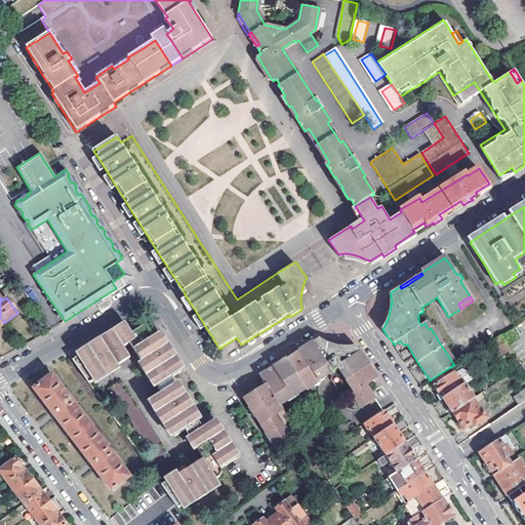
[(161,484),(177,508),(218,482),(216,478),(221,475),(223,471),(221,468),(237,458),(228,443),(231,442),(231,439),(230,436),(228,433),(226,433),(223,435),(213,420),(202,426),(189,405),(193,402),(190,398),(188,395),(184,397),(170,377),(182,370),(171,355),(175,352),(173,349),(170,345),(166,348),(157,332),(153,335),(146,323),(132,331),(127,324),(88,350),(73,360),(89,382),(130,357),(124,346),(129,341),(161,391),(151,397),(174,436),(185,429),(202,458),(184,470),(161,484)]
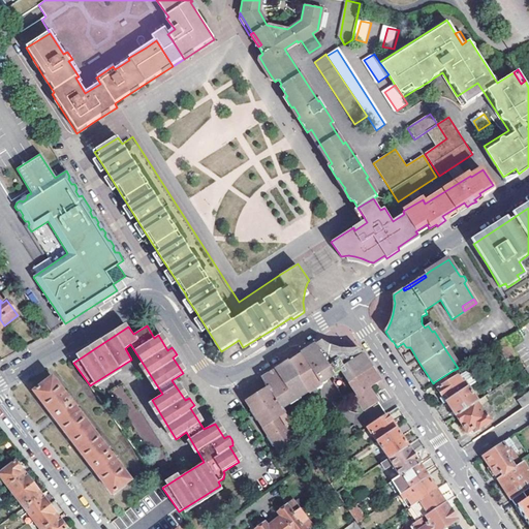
[(523,341),(516,331),(504,338),(510,348),(523,341)]
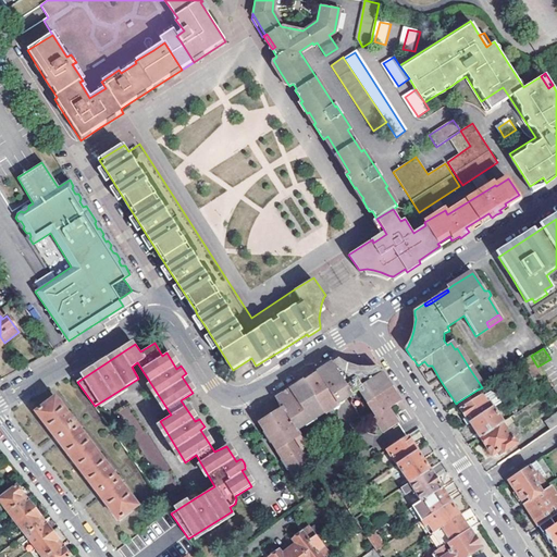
[(522,361),(534,381),(543,374),(537,367),(531,356),(522,361)]
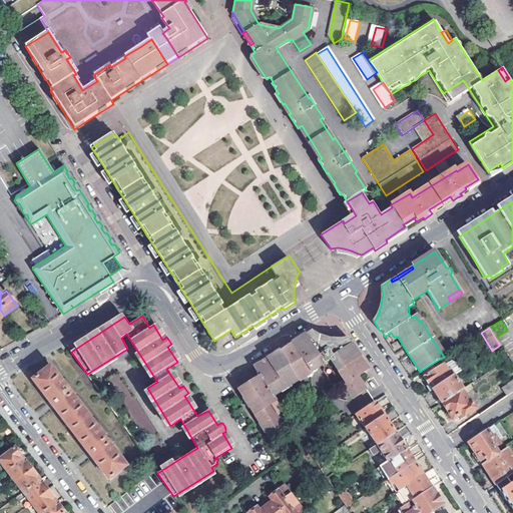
[(239,389),(272,440),(288,430),(272,404),(276,401),(273,396),(298,379),(299,380),(312,372),(311,371),(331,359),(345,383),(344,384),(353,398),(365,390),(357,377),(369,369),(349,338),(343,338),(338,339),(332,338),(326,337),(320,335),(316,332),(312,330),(294,342),(294,344),(282,351),(281,350),(255,366),(262,375),(243,386),(239,389)]
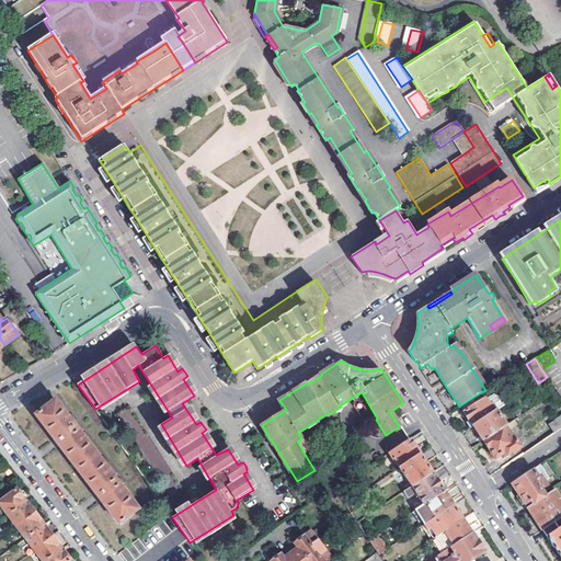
[(421,368),(420,369),(449,413),(459,407),(446,387),(444,384),(435,368),(431,368),(427,364),(421,368)]
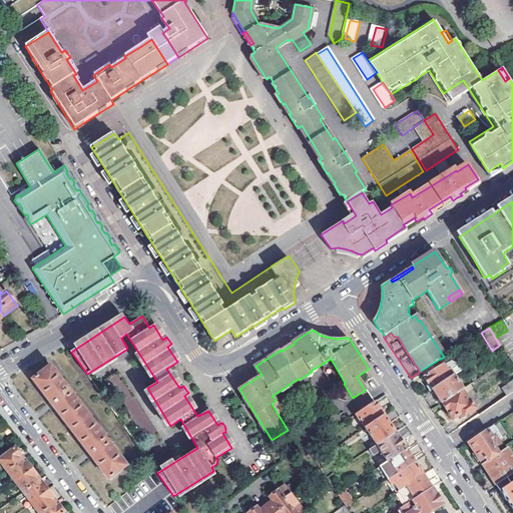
[(447,369),(440,359),(421,371),(429,385),(427,386),(430,391),(433,390),(452,377),(461,371),(457,363),(447,369)]
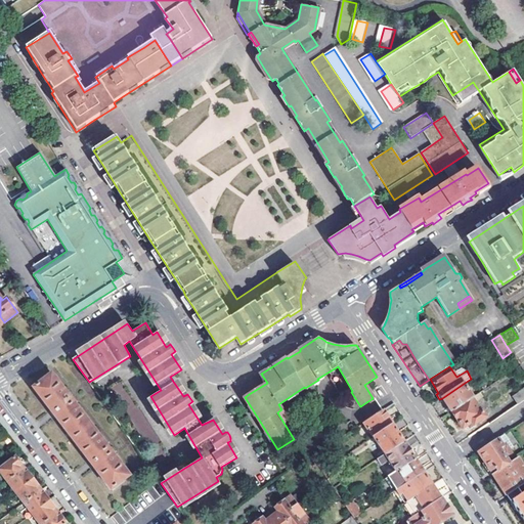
[(51,375),(33,388),(52,413),(91,465),(111,489),(128,476),(51,375)]
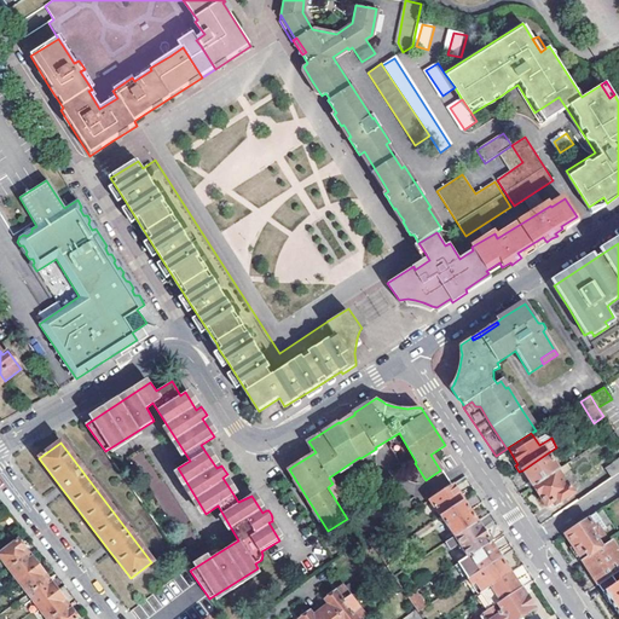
[(144,446),(129,456),(190,550),(203,543),(144,446)]
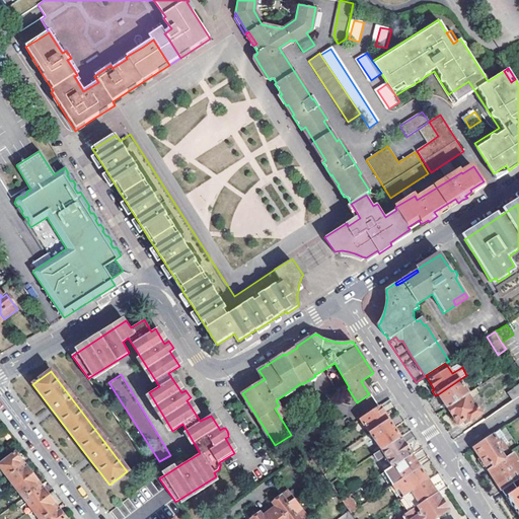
[(447,408),(466,394),(457,381),(438,394),(447,408)]
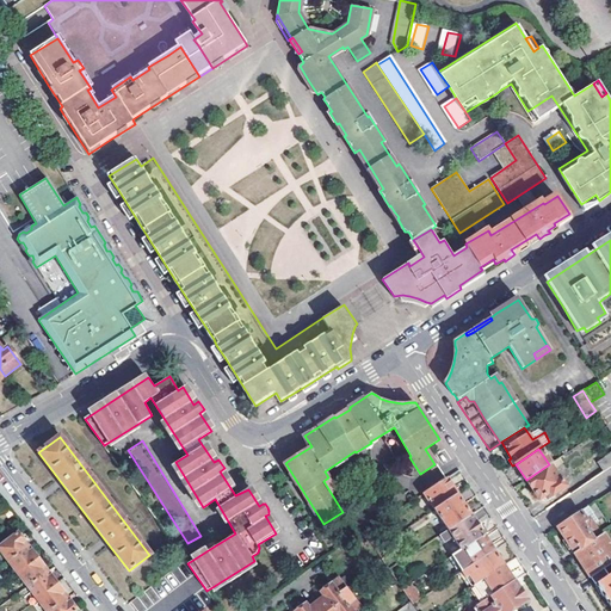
[(610,451),(597,462),(603,473),(610,467),(610,451)]
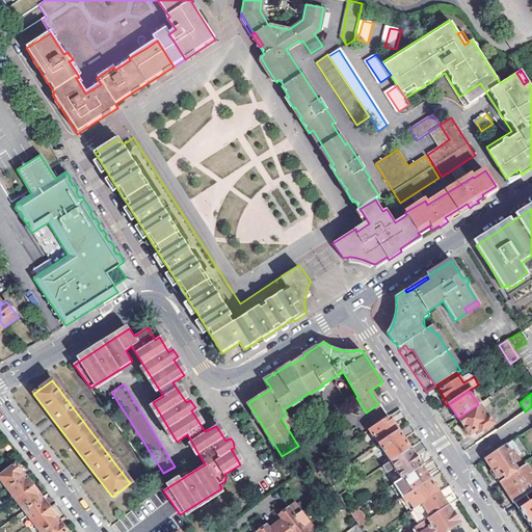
[(480,403),(478,404),(458,418),(463,426),(464,425),(470,434),(474,430),(477,433),(493,424),(480,403)]
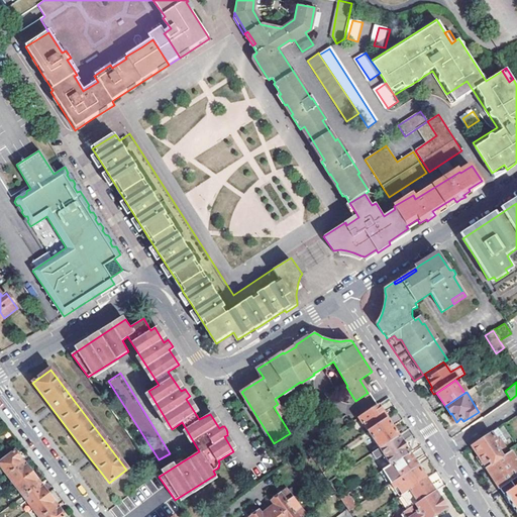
[(377,404),(357,416),(368,431),(387,419),(377,404)]
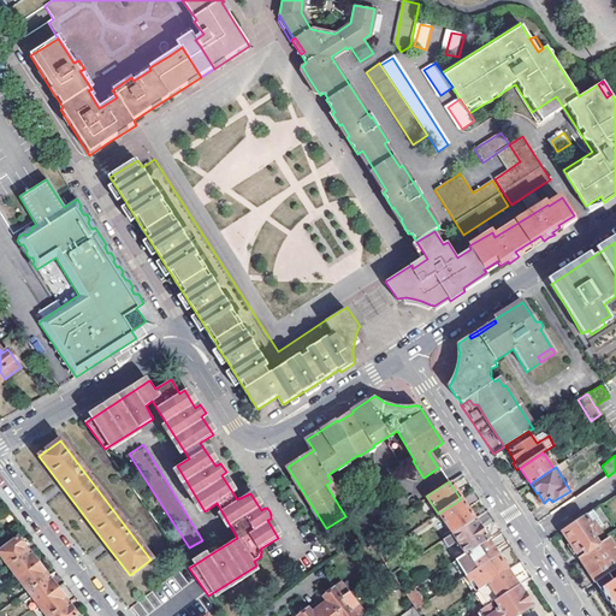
[(438,514),(451,534),(474,519),(461,499),(438,514)]
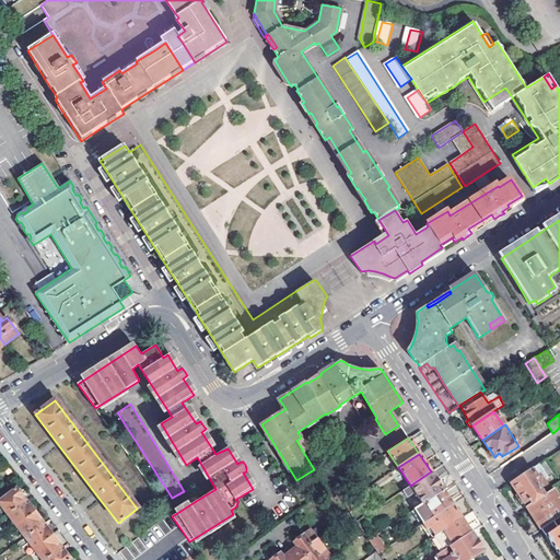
[(539,464),(511,482),(518,494),(516,496),(522,503),(524,502),(524,503),(529,500),(532,504),(544,497),(541,492),(549,488),(544,479),(547,476),(539,464)]
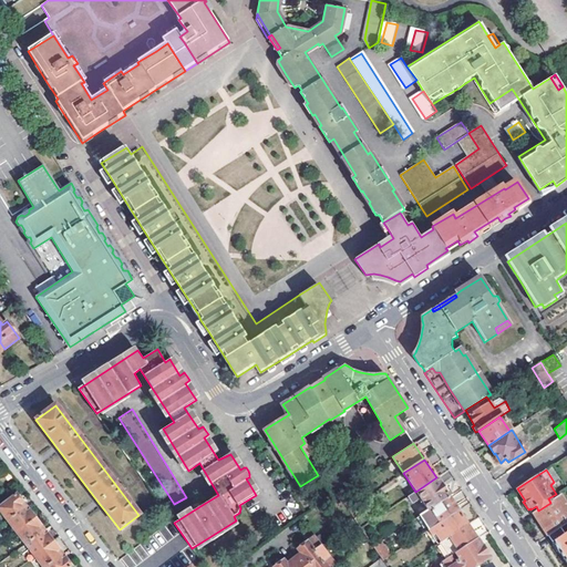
[(415,492),(406,497),(411,503),(416,498),(425,512),(449,496),(436,477),(415,492)]
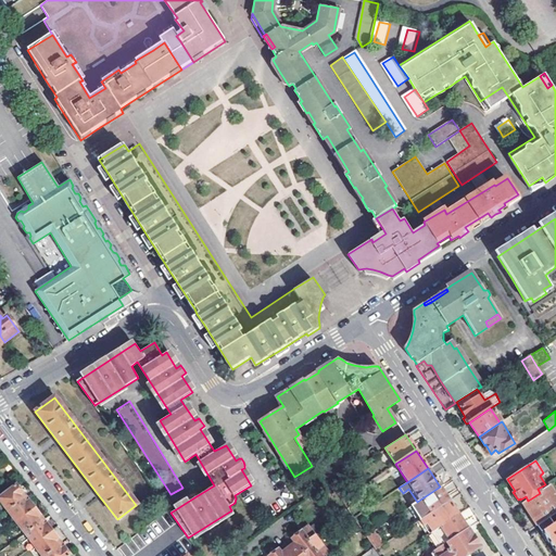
[(331,484),(341,500),(346,496),(336,480),(330,483),(331,484)]
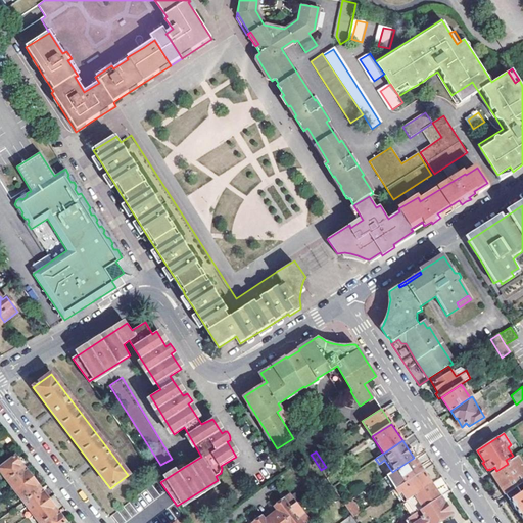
[(0,467),(0,470),(7,480),(25,468),(15,456),(0,467)]
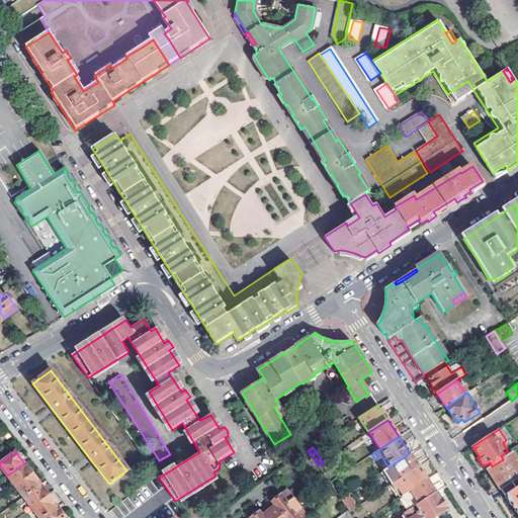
[(389,467),(380,472),(389,486),(418,466),(410,453),(389,467)]
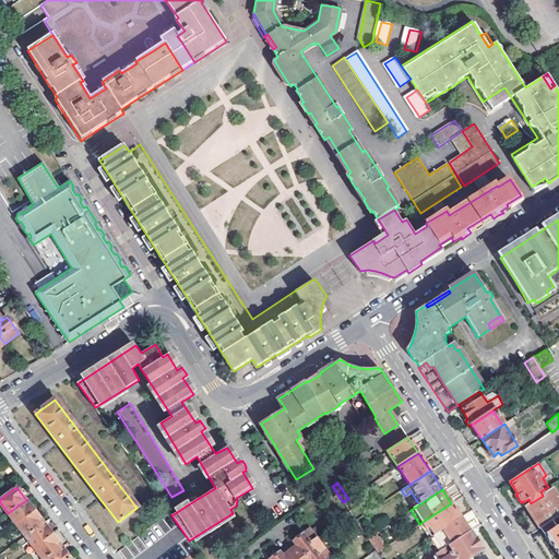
[(558,515),(558,499),(551,489),(543,496),(531,503),(525,507),(540,528),(552,520),(558,515)]
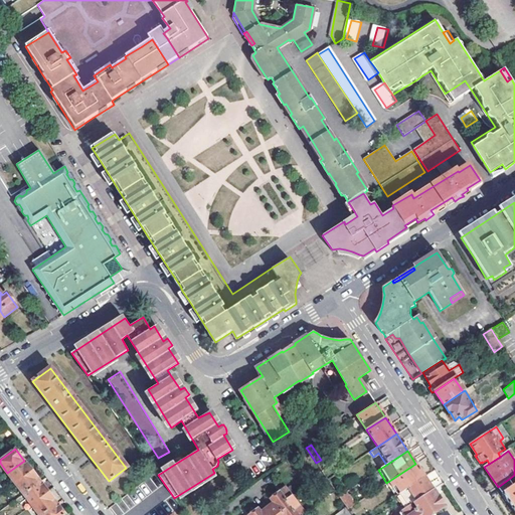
[(7,473),(15,484),(32,471),(24,461),(7,473)]
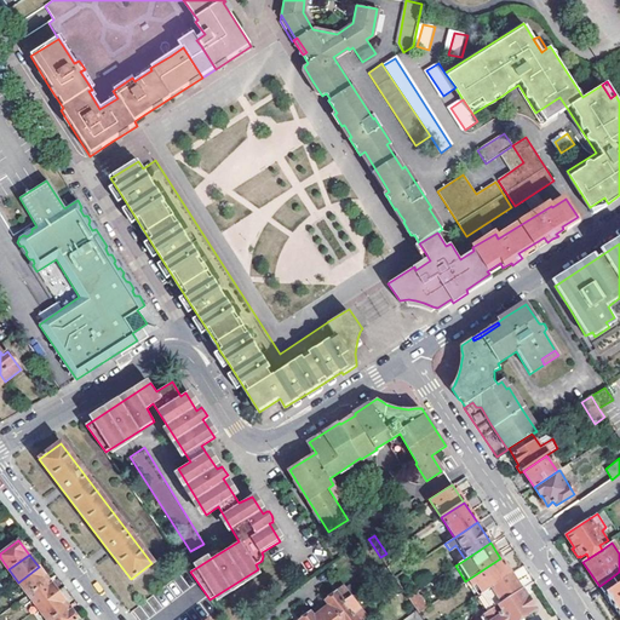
[(465,581),(475,597),(480,593),(511,573),(500,558),(465,581)]
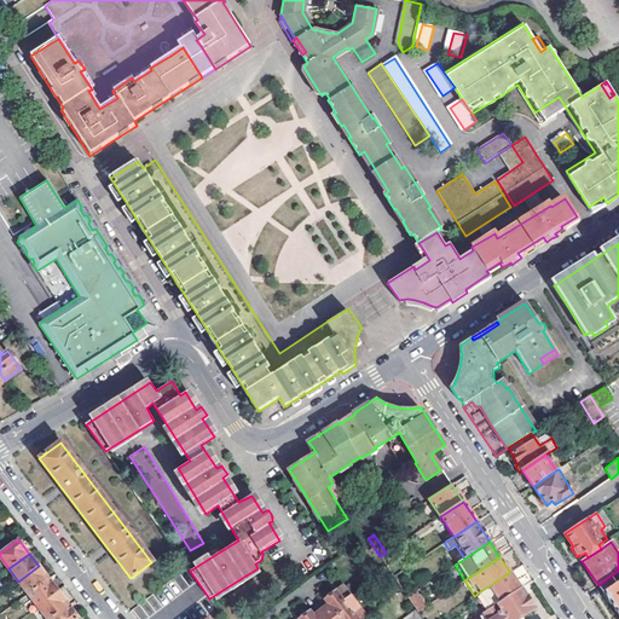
[(18,582),(28,594),(48,579),(39,566),(18,582)]
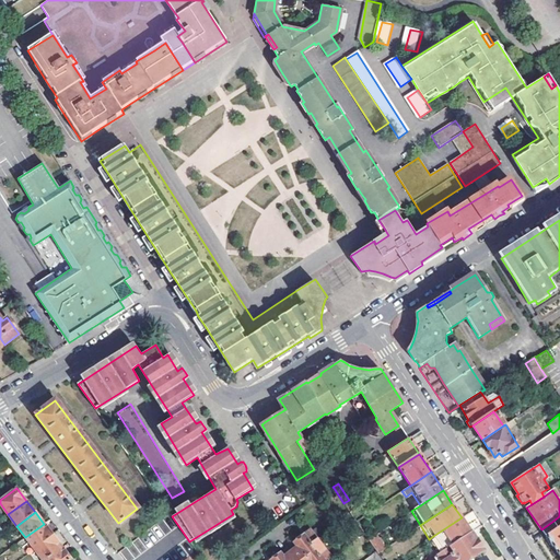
[(471,529),(479,526),(474,512),(466,515),(471,529)]
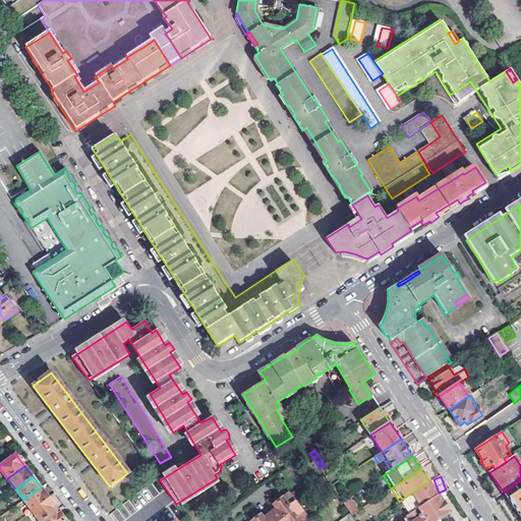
[(429,481),(403,499),(413,513),(439,496),(429,481)]
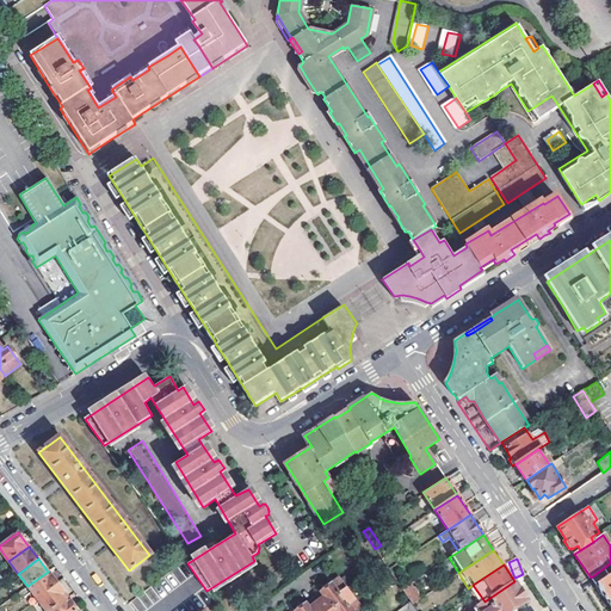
[(596,584),(609,575),(604,568),(591,578),(596,584)]
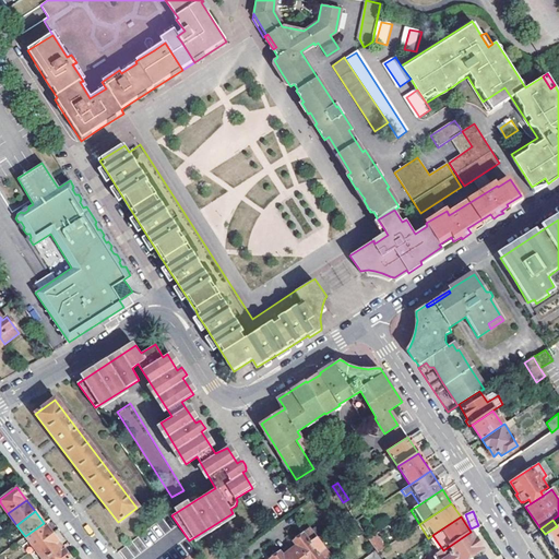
[(25,536),(34,548),(52,534),(44,523),(25,536)]
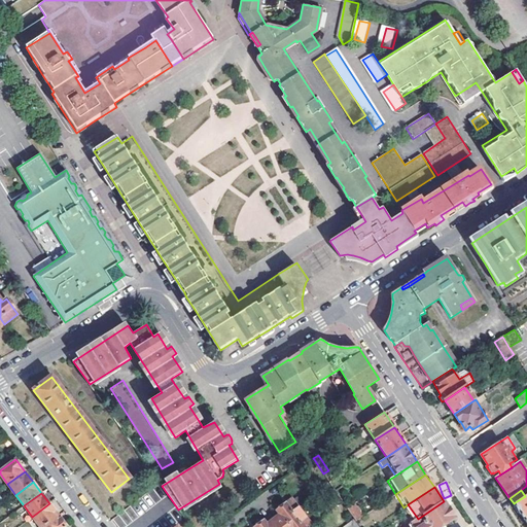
[(526,494),(525,496),(514,503),(526,524),(526,494)]
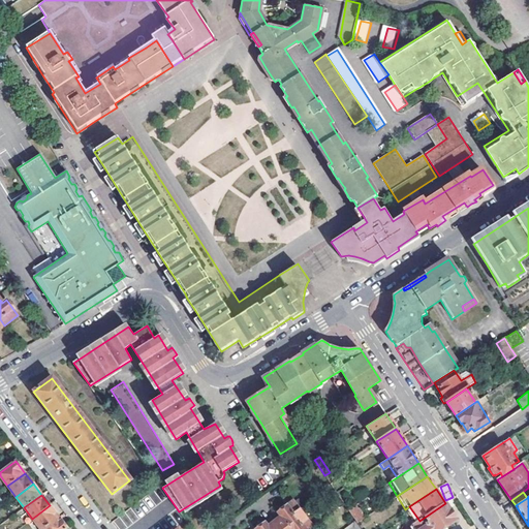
[(274,521),(280,528),(282,528),(303,514),(293,500),(277,511),(280,517),(274,521)]
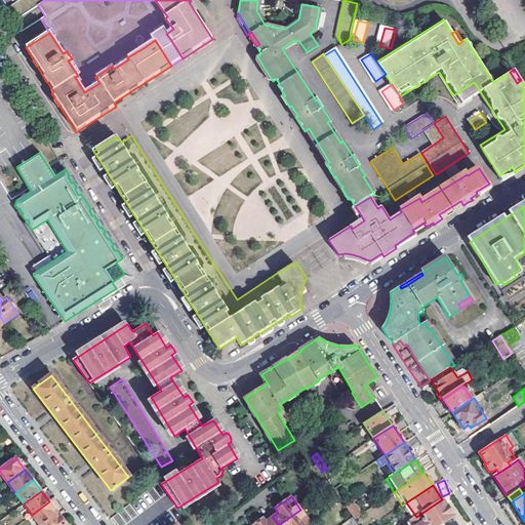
[(416,517),(411,520),(413,524),(438,524),(452,516),(442,499),(416,517)]
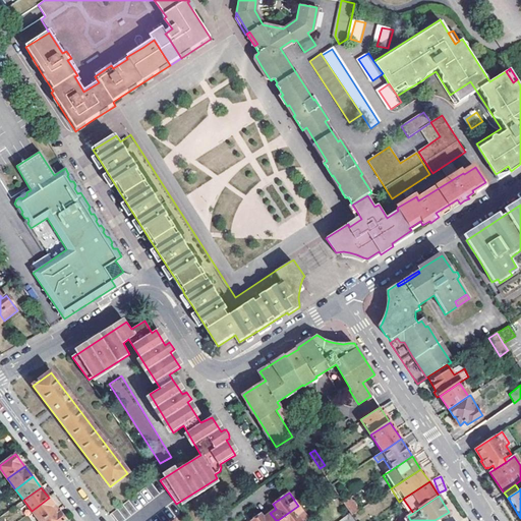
[(42,520),(57,509),(49,498),(32,511),(39,520),(42,520)]
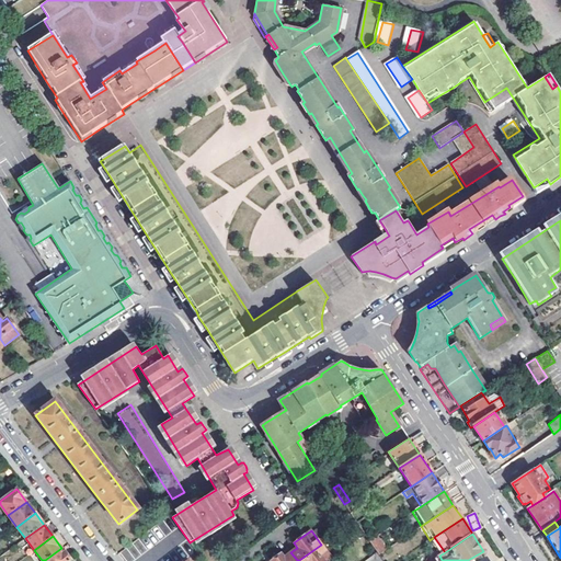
[(374,547),(378,554),(387,549),(381,542),(374,547)]
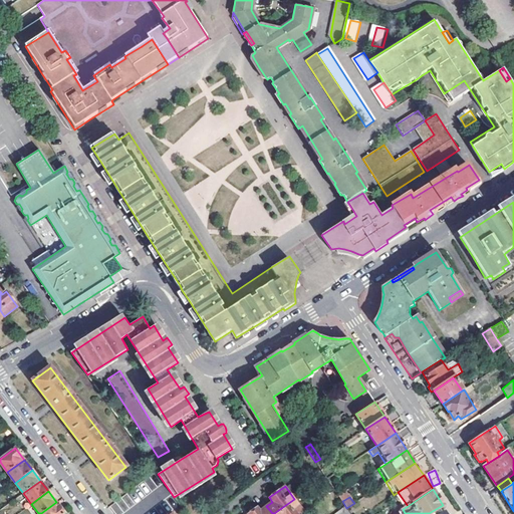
[(301,513),(304,512),(294,499),(274,513),(301,513)]
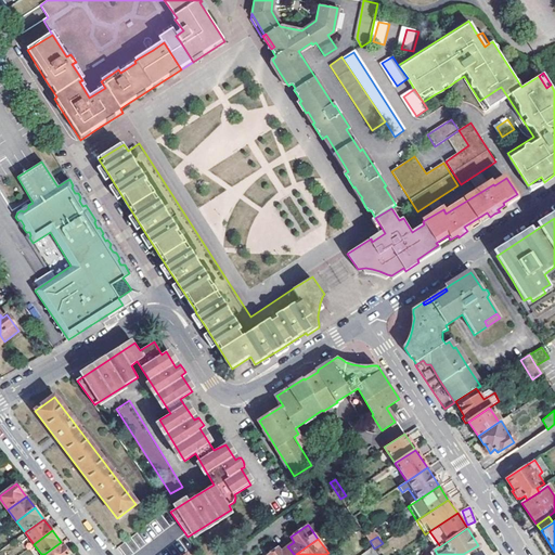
[(44,554),(68,554),(71,554),(61,542),(44,554)]
